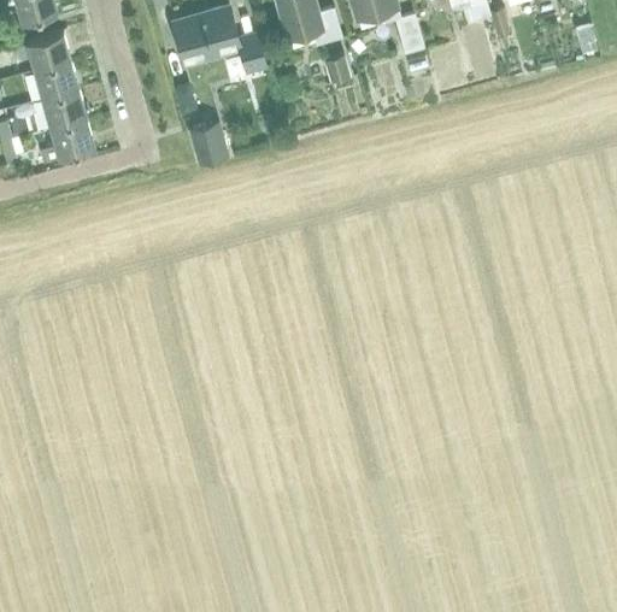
[(57,13),(52,0),(15,0),(22,23),(57,13)]
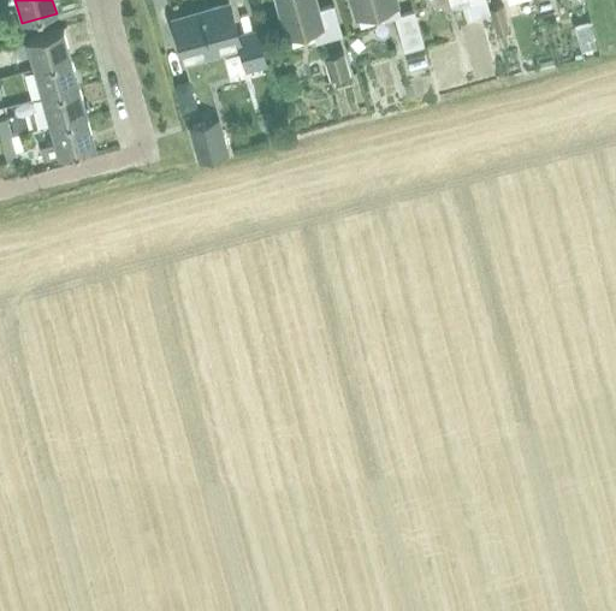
[(313,0),(274,0),(286,40),(312,33),(315,45),(341,37),(332,7),(317,12),(313,0)]
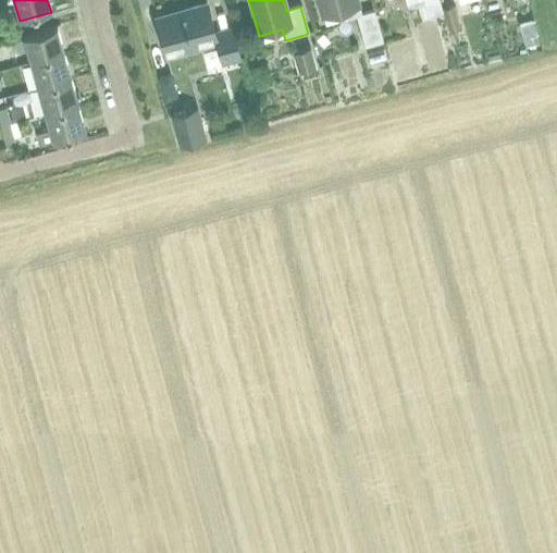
[(316,0),(321,17),(344,11),(346,21),(356,19),(364,48),(382,44),(373,12),(361,15),(357,0),(316,0)]
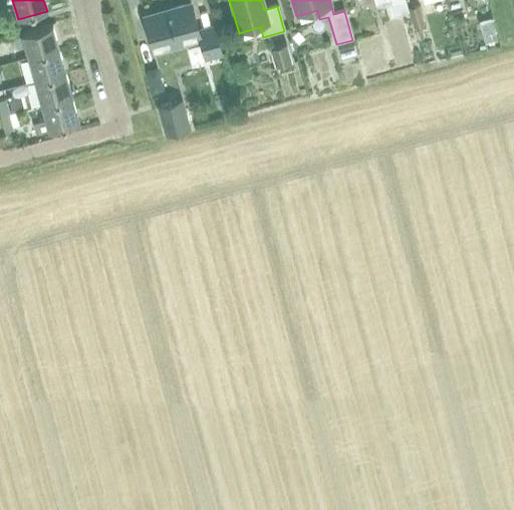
[(373,0),(376,8),(388,5),(392,18),(409,13),(404,0),(373,0)]
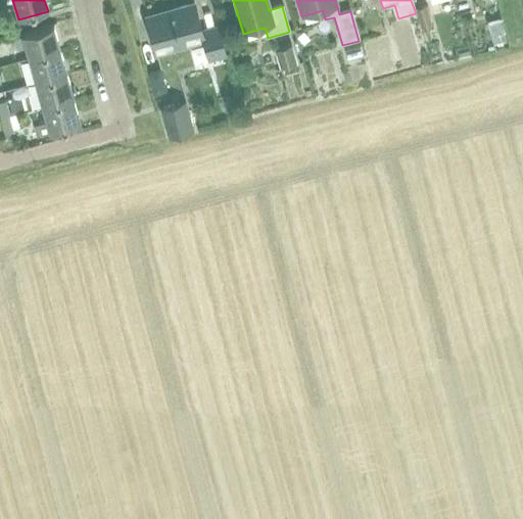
[(174,13),(146,20),(155,55),(202,42),(208,61),(225,56),(217,28),(201,32),(193,5),(173,10),(174,13)]
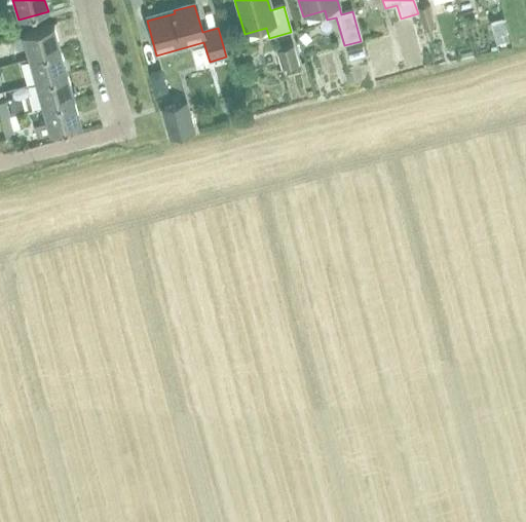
[(434,27),(427,8),(418,11),(424,30),(434,27)]
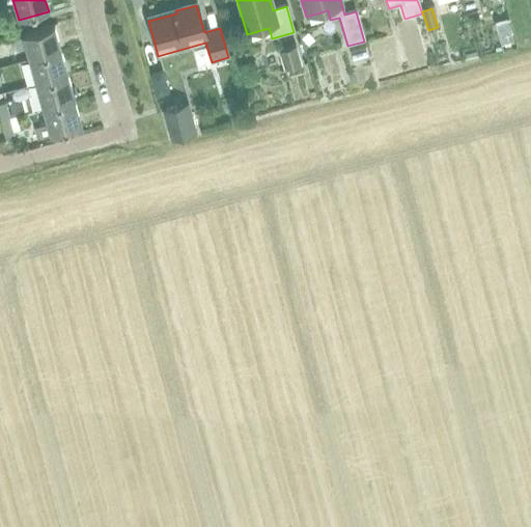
[(506,21),(495,24),(501,46),(512,43),(506,21)]
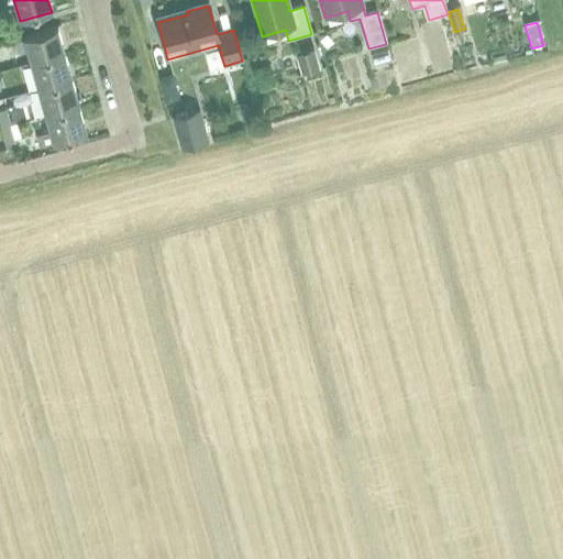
[(24,37),(32,65),(64,56),(56,29),(24,37)]
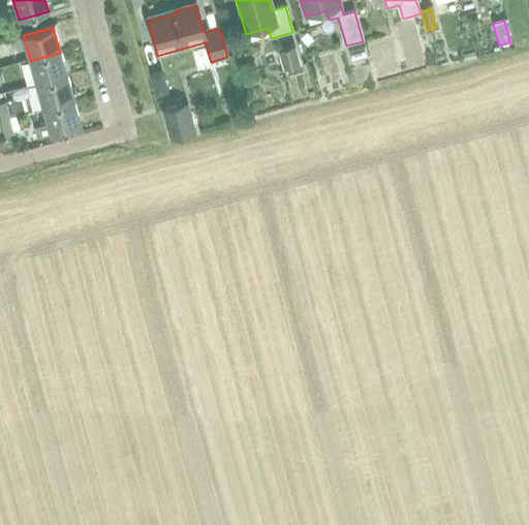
[(445,56),(440,33),(429,36),(434,59),(445,56)]
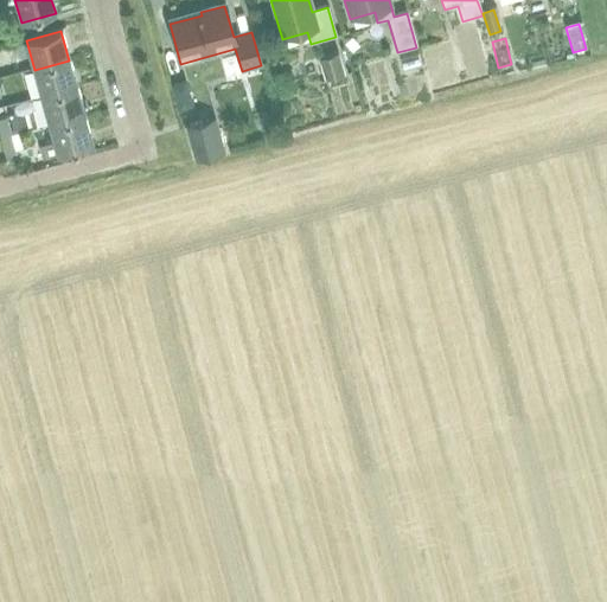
[(319,59),(326,83),(344,78),(337,55),(319,59)]
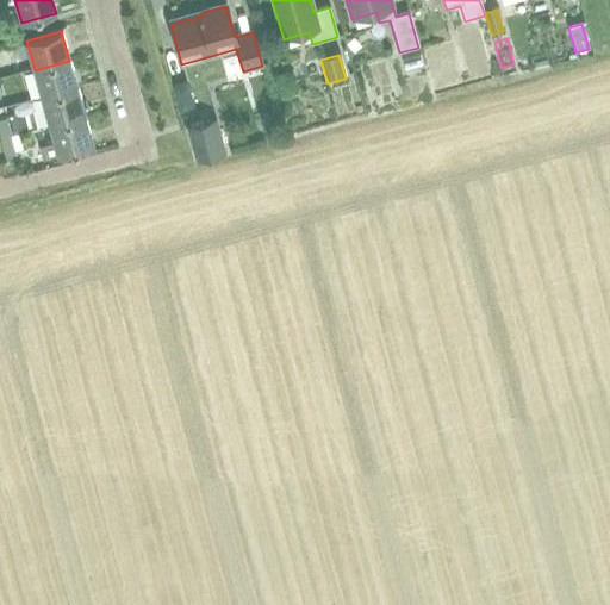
[(78,88),(69,61),(35,70),(43,98),(78,88)]
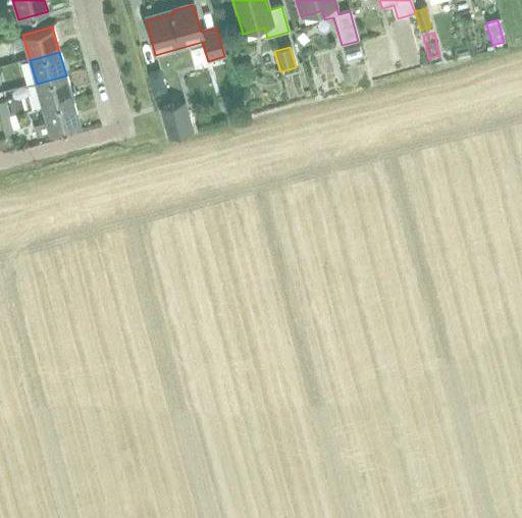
[(227,65),(210,69),(221,109),(238,105),(227,65)]
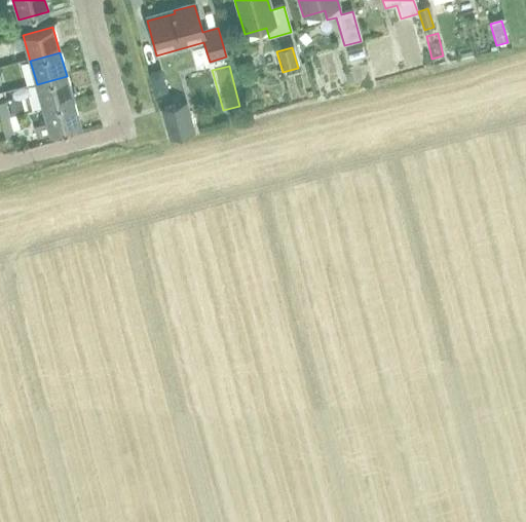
[(73,101),(67,76),(37,84),(43,109),(73,101)]
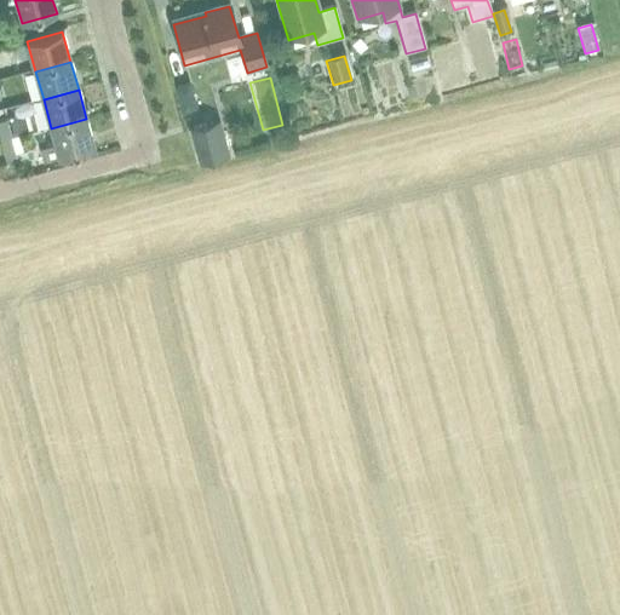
[(36,115),(0,124),(0,139),(1,143),(10,141),(18,138),(41,132),(36,115)]
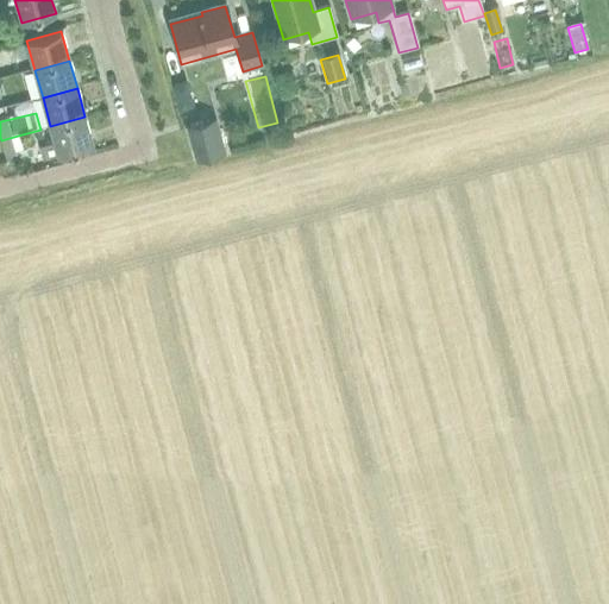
[(93,146),(85,117),(50,126),(55,144),(39,148),(43,161),(93,146)]
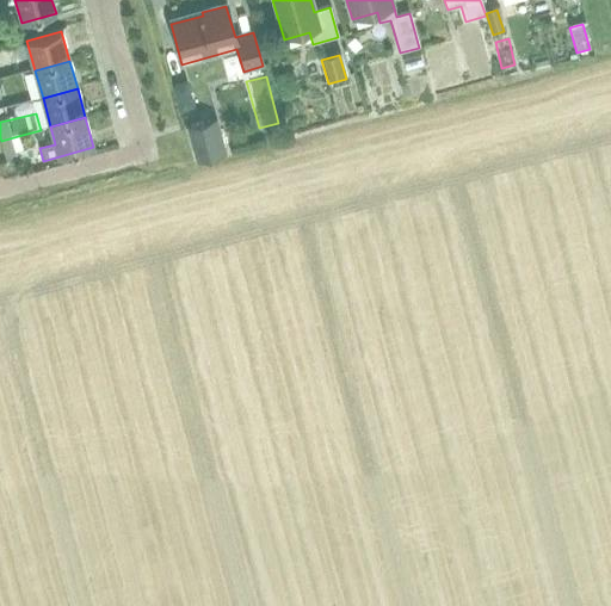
[(217,121),(187,129),(197,162),(227,155),(217,121)]
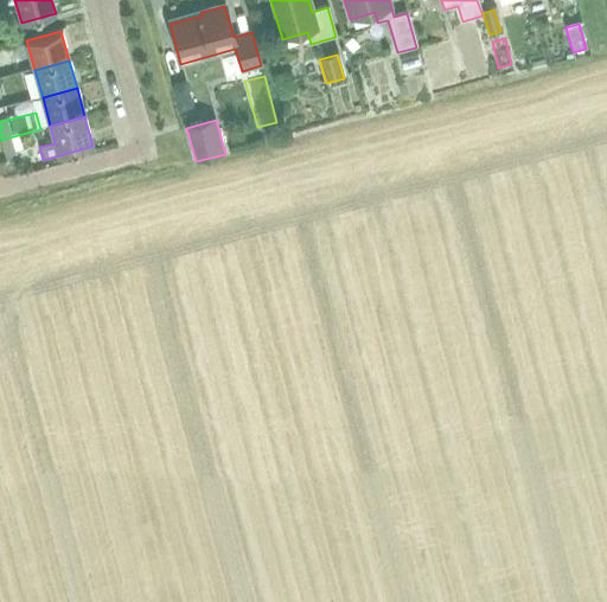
[(18,135),(10,138),(13,152),(23,149),(18,135)]
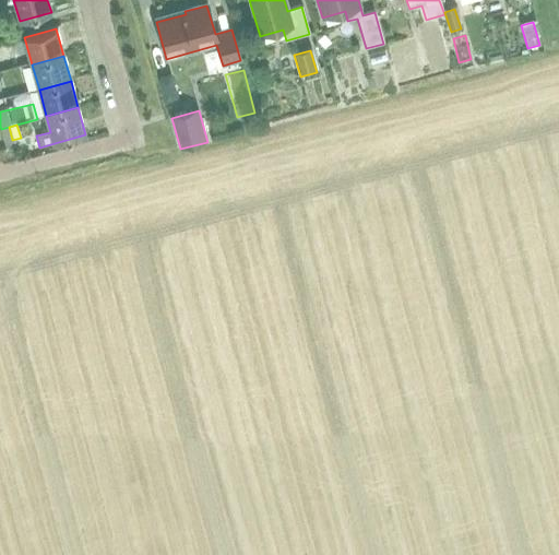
[(9,127),(1,129),(6,146),(13,144),(12,140),(9,127)]
